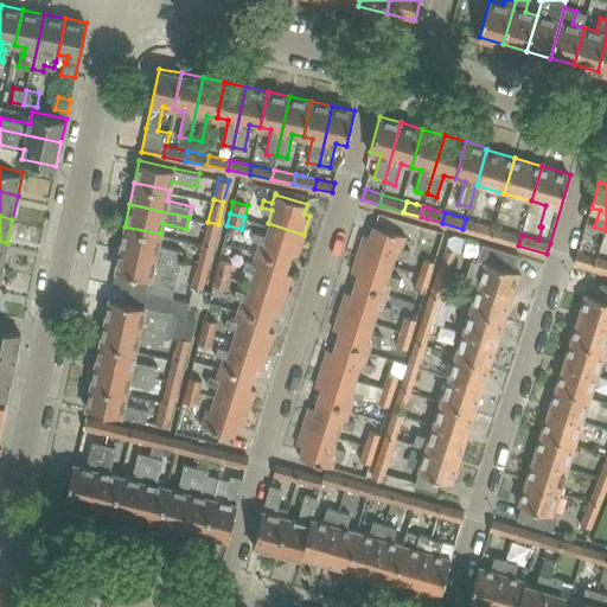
[(491,237),(494,227),(466,218),(462,229),(491,237)]
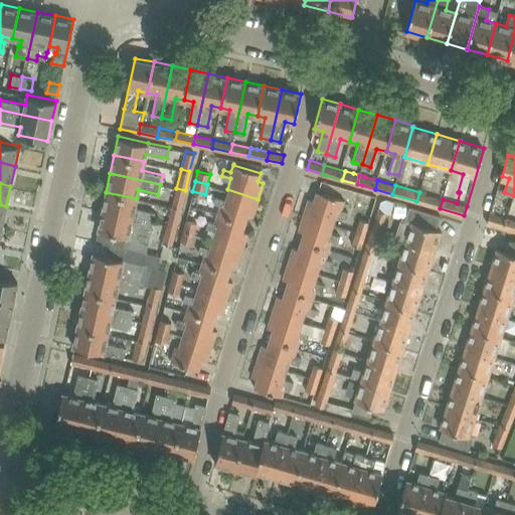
[(180,208),(185,190),(176,188),(171,206),(180,208)]
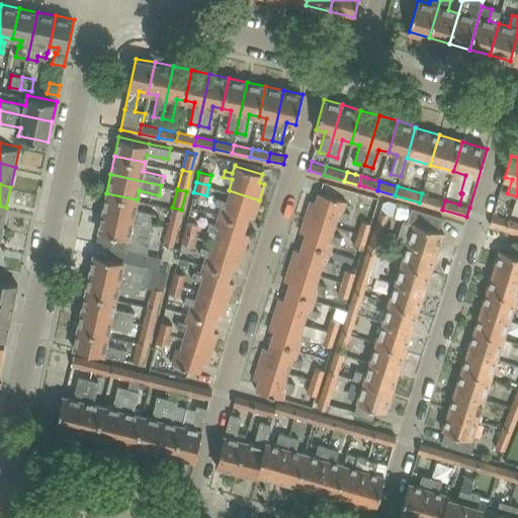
[(254,216),(259,200),(229,190),(226,201),(217,198),(216,204),(222,206),(219,214),(246,223),(249,214),(254,216)]
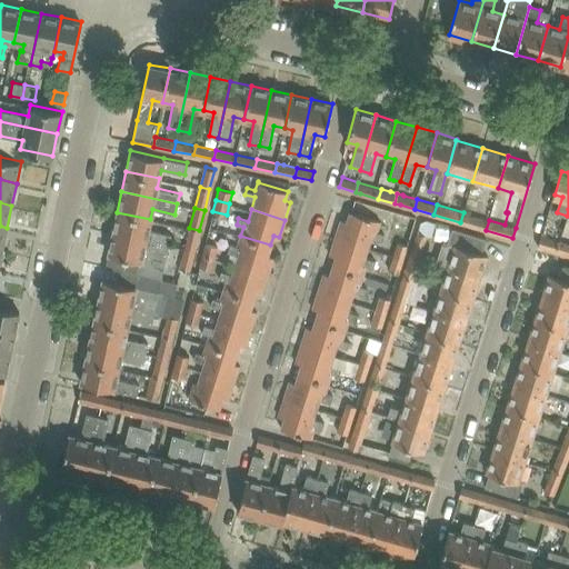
[(377,231),(379,222),(380,220),(351,211),(350,211),(347,220),(341,219),(336,237),(371,248),(375,238),(378,238),(382,240),(385,233),(377,231)]
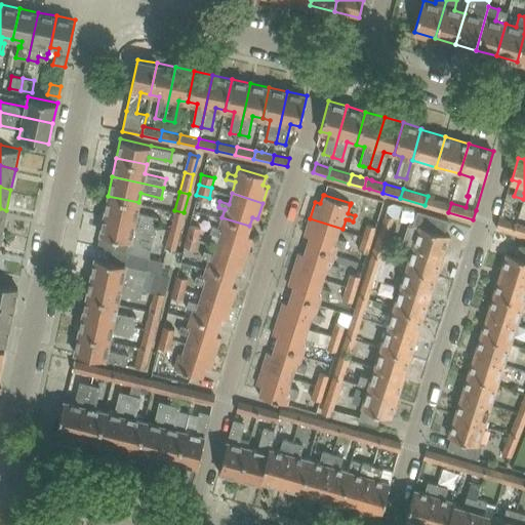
[(136,211),(138,202),(108,196),(104,214),(156,226),(158,215),(136,211)]
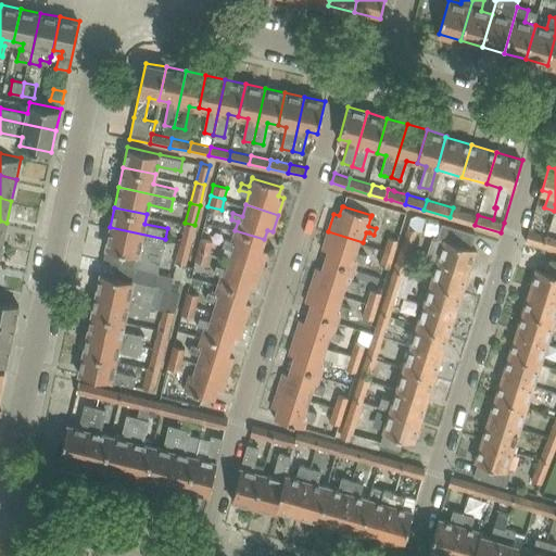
[(475,225),(478,215),(453,207),(450,217),(475,225)]
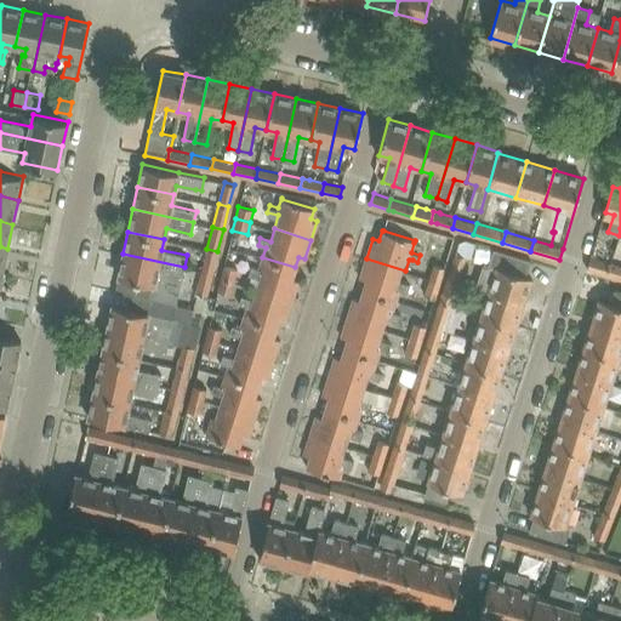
[(211,273),(217,251),(206,249),(201,271),(211,273)]
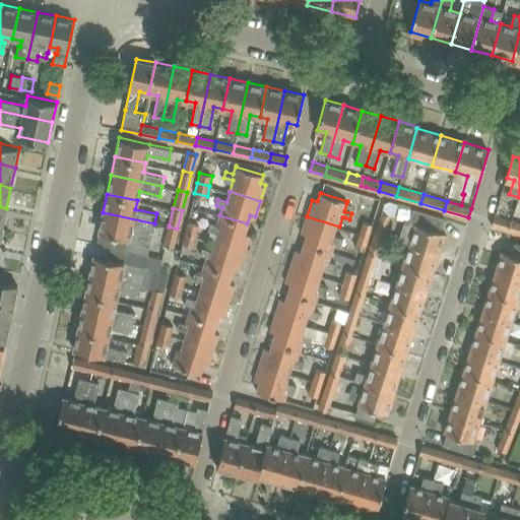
[(439,252),(445,232),(440,231),(444,217),(413,208),(409,221),(404,219),(398,240),(410,244),(410,243),(439,252)]
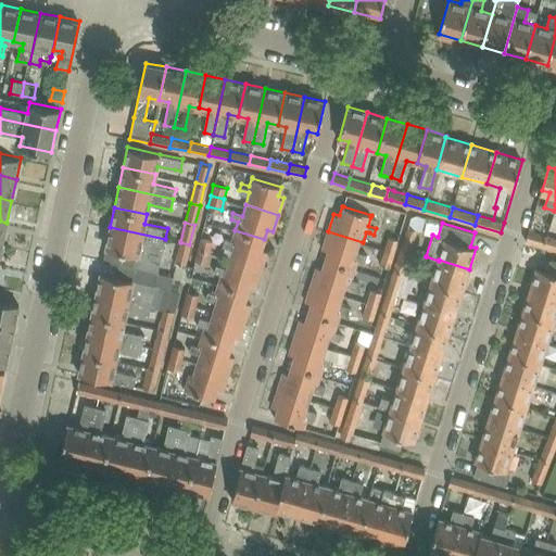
[(105,248),(103,261),(158,273),(161,258),(151,256),(153,247),(163,249),(165,239),(110,227),(105,248)]
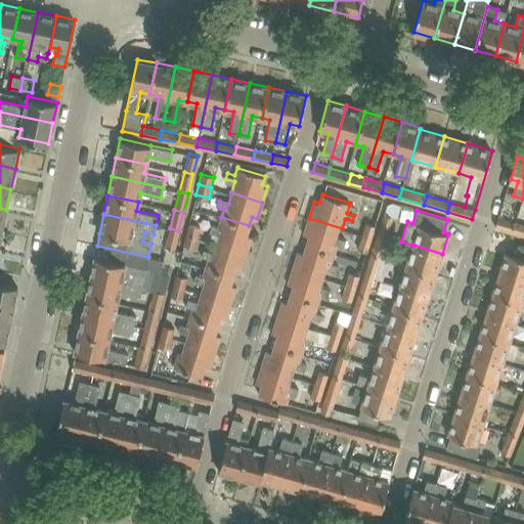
[(393,217),(385,214),(379,233),(387,236),(393,217)]
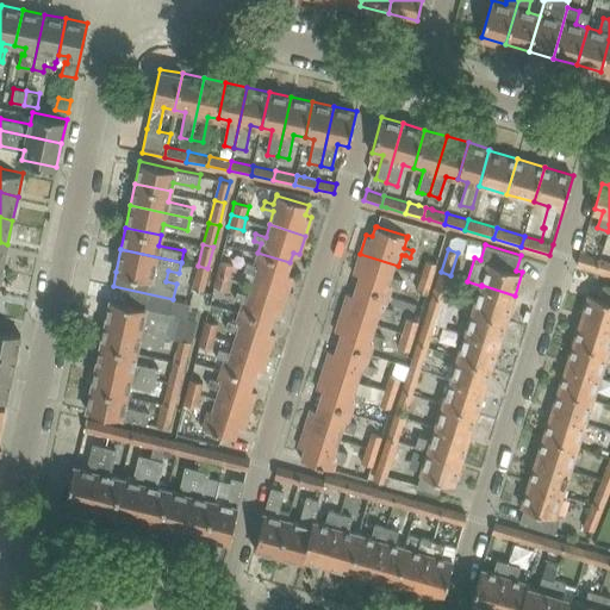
[(287,273),(290,262),(257,253),(255,262),(247,260),(244,268),(255,272),(251,282),(287,293),(293,275),(287,273)]
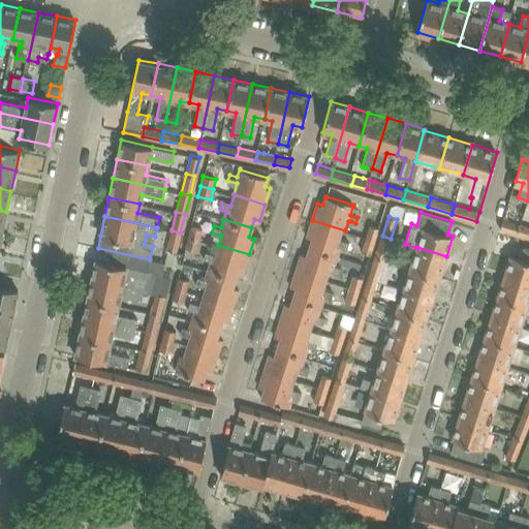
[(518,232),(520,224),(503,219),(501,227),(518,232)]
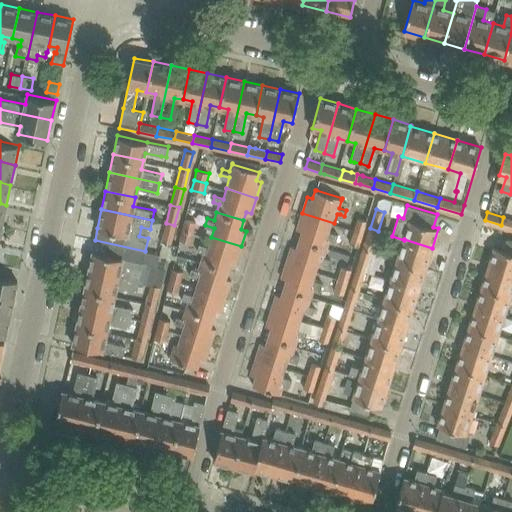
[(331,232),(334,223),(302,213),(297,229),(302,230),(299,238),(326,247),(329,239),(335,241),(337,235),(331,232)]
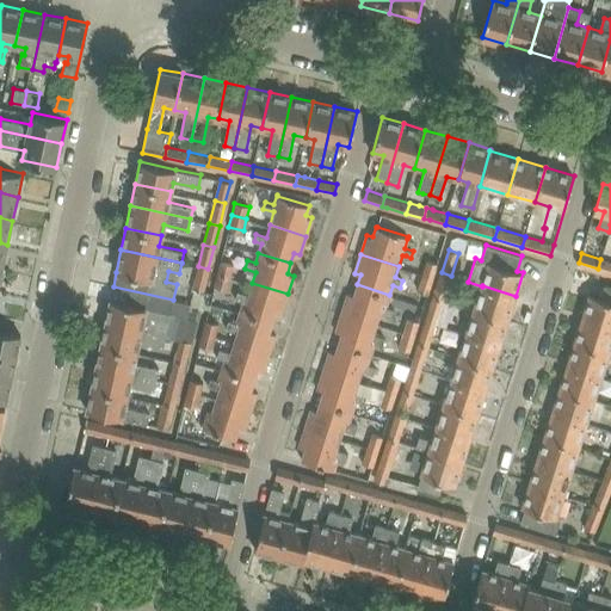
[(610,272),(610,261),(600,259),(598,269),(610,272)]
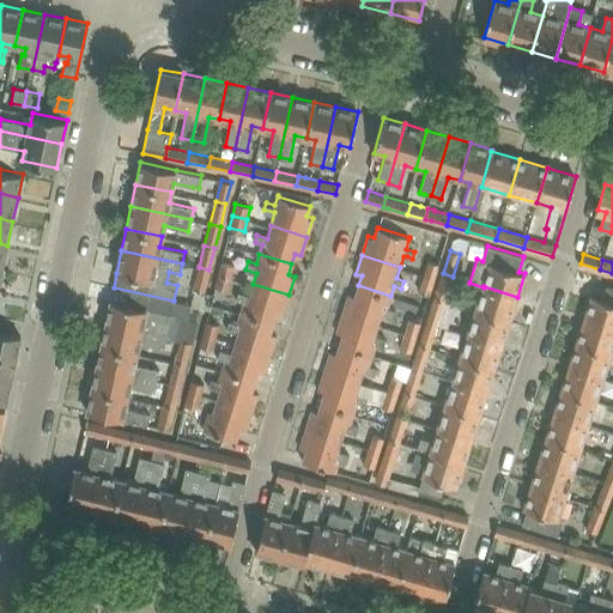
[(222,261),(218,274),(232,278),(235,265),(222,261)]
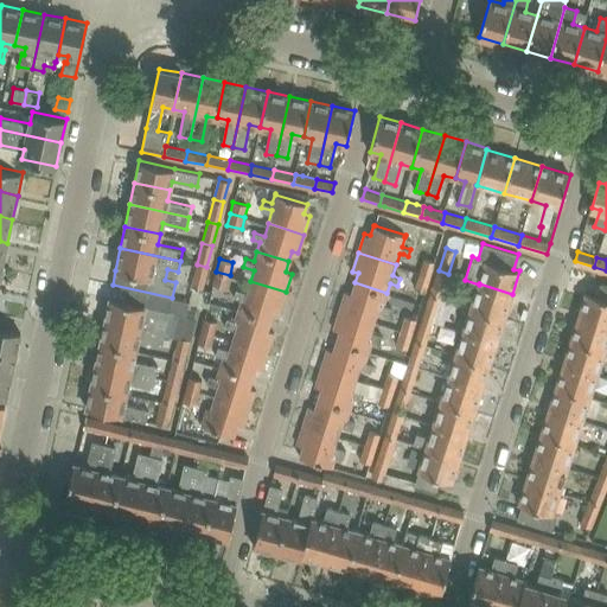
[(430,276),(435,262),(423,259),(419,273),(430,276)]
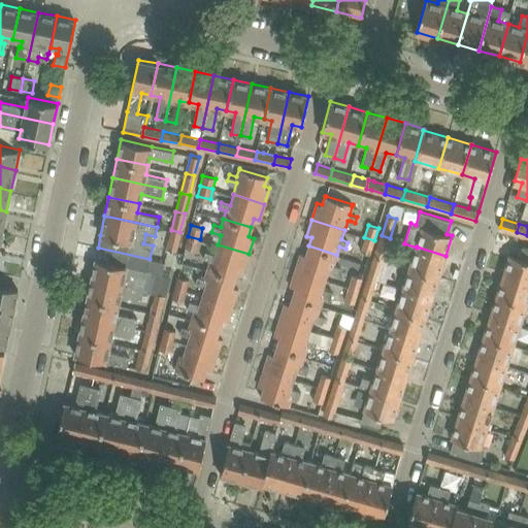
[(175,252),(179,232),(171,230),(166,249),(175,252)]
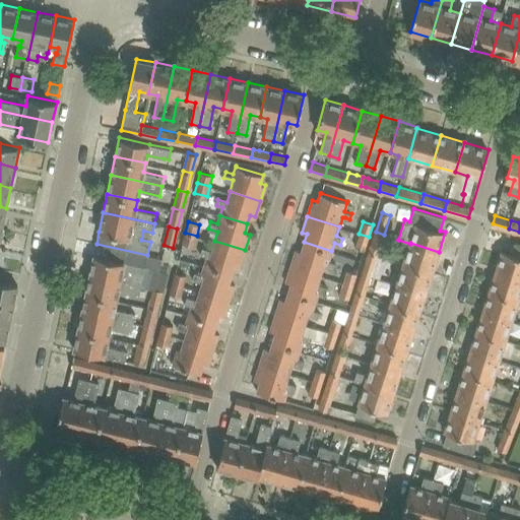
[(377,254),(384,235),(376,232),(370,252),(377,254)]
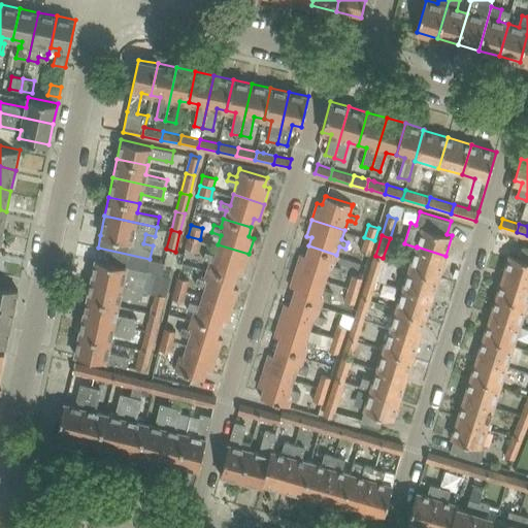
[(197,250),(200,239),(188,236),(185,246),(197,250)]
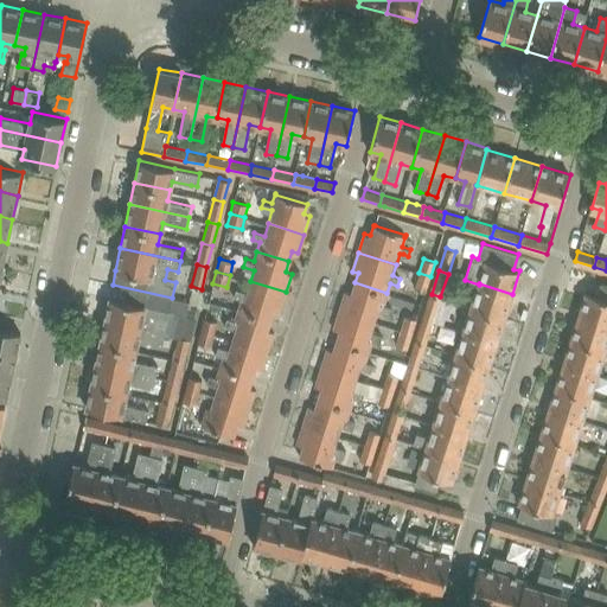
[(426,292),(430,276),(419,273),(414,288),(426,292)]
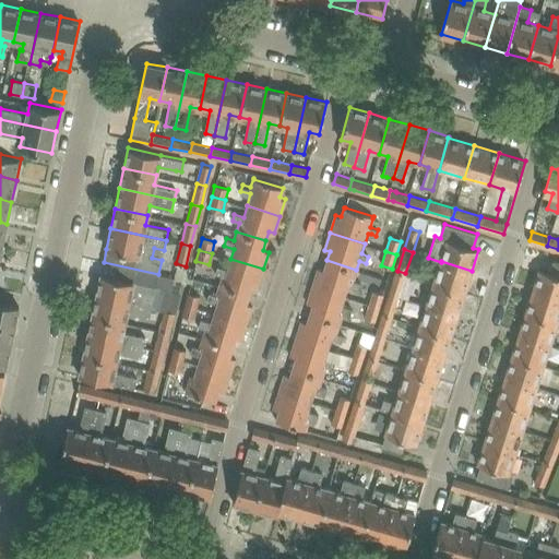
[(258,286),(263,269),(230,259),(227,270),(217,268),(215,274),(222,276),(219,285),(249,294),(252,285),(258,286)]
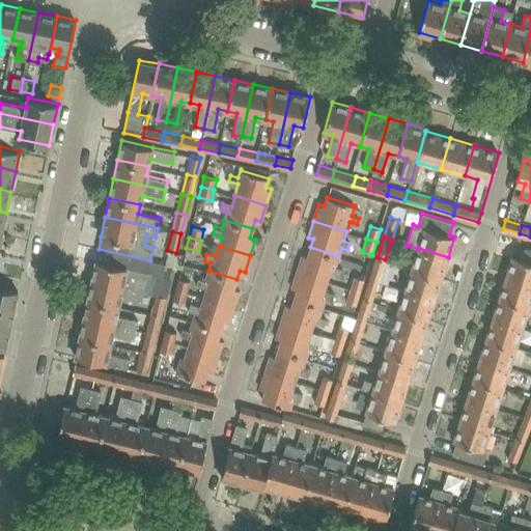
[(342,268),(335,266),(338,256),(310,247),(308,256),(303,254),(298,271),(328,280),(331,272),(340,274),(342,268)]
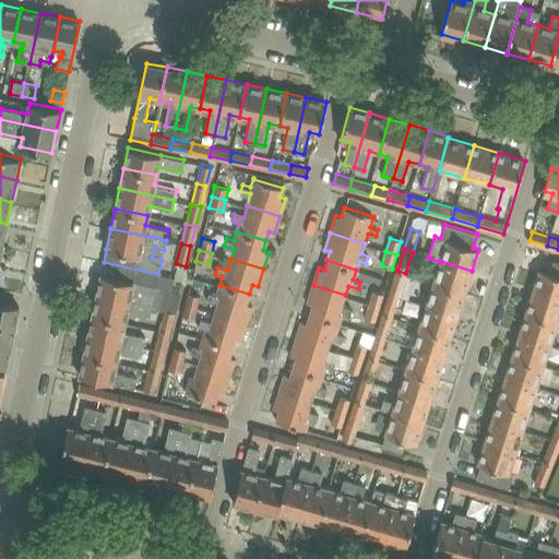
[(534,290),(558,298),(558,261),(552,260),(548,272),(540,270),(534,290)]
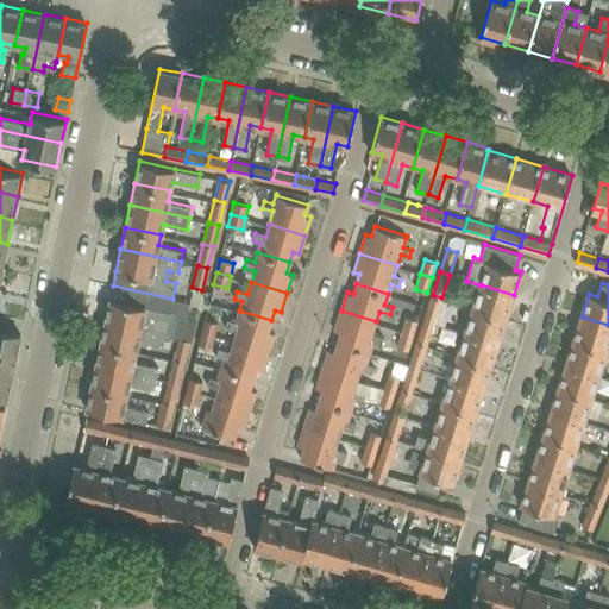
[(507,319),(514,295),(481,284),(481,286),(473,308),(507,319)]
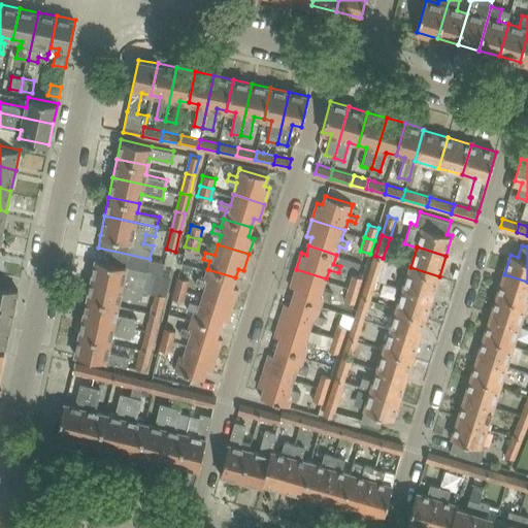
[(376,278),(383,258),(375,256),(368,276),(376,278)]
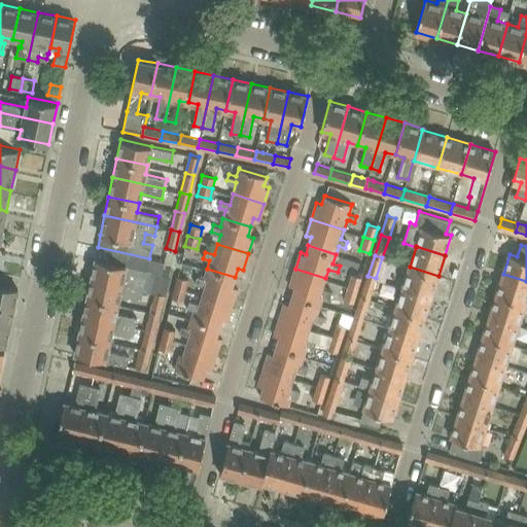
[(169,275),(160,273),(156,272),(126,266),(95,258),(91,278),(144,289),(154,291),(164,293),(169,275)]
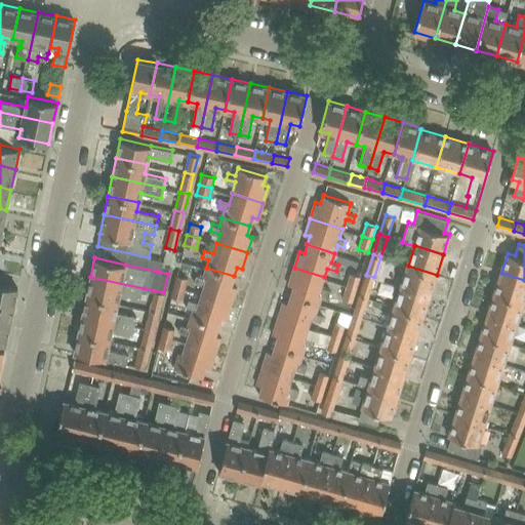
[(430,295),(437,275),(408,266),(402,286),(430,295)]
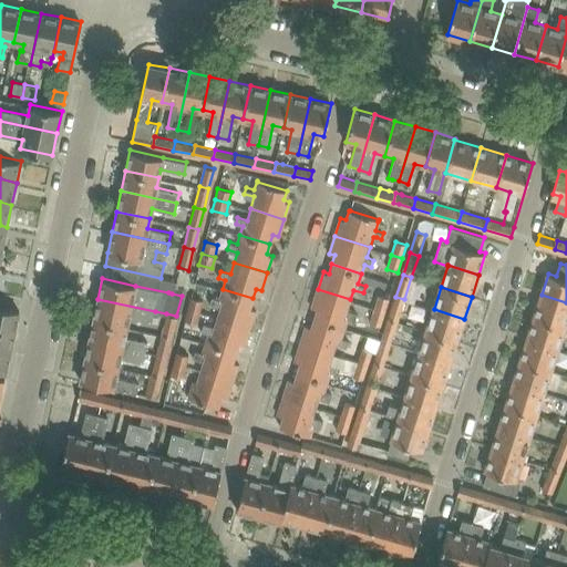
[(249,308),(253,298),(223,289),(219,299),(212,297),(210,303),(219,307),(217,317),(249,327),(255,309),(249,308)]
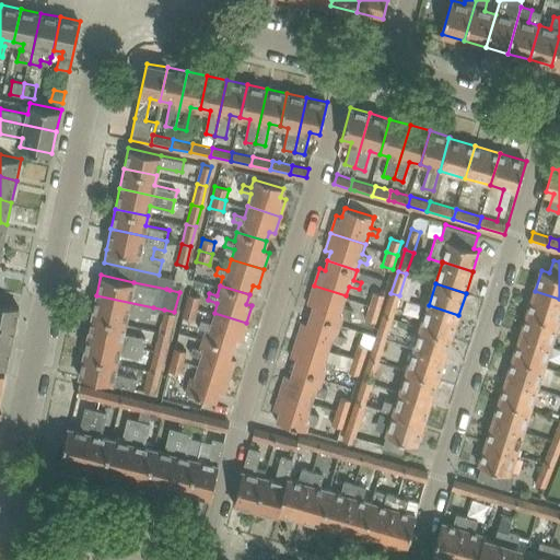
[(342,307),(346,295),(314,286),(308,303),(313,304),(311,314),(340,323),(342,314),(350,316),(352,311),(342,307)]
